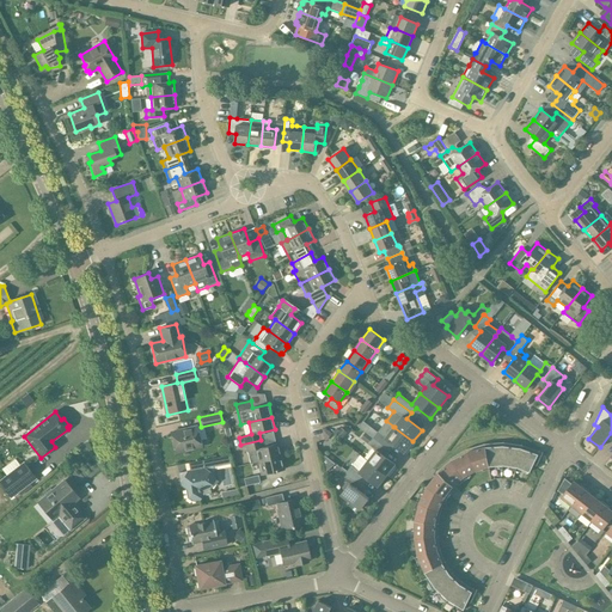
[(386,421),(378,432),(373,438),(385,447),(390,441),(404,452),(412,441),(393,427),(395,427),(386,421)]
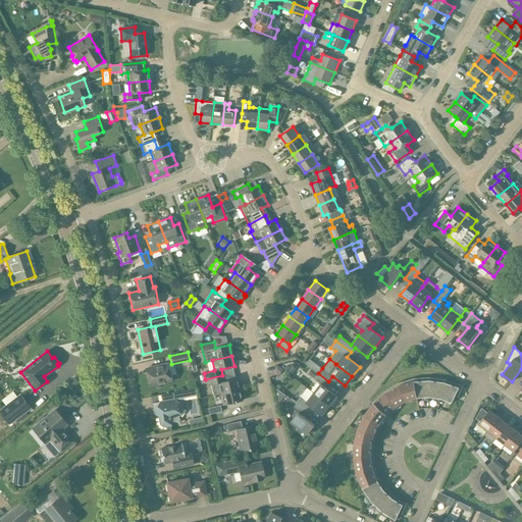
[(171,381),(167,364),(146,368),(150,386),(171,381)]
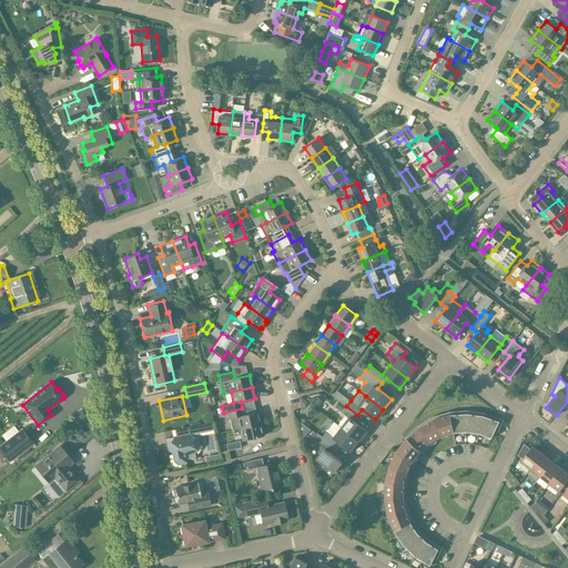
[(348,417),(341,427),(358,442),(359,440),(362,442),(367,434),(365,432),(366,430),(353,421),(357,415),(346,406),(342,412),(348,417)]
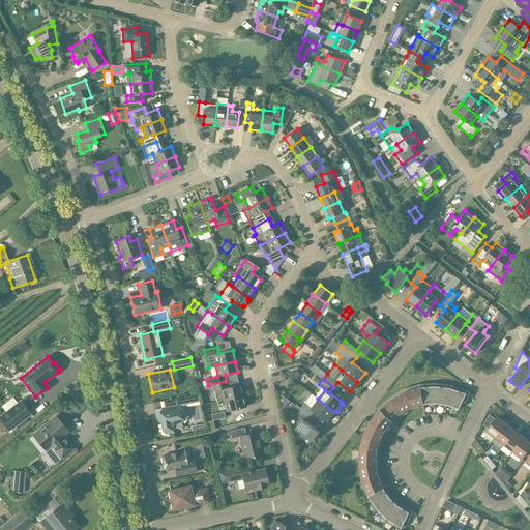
[(241,384),(227,387),(226,381),(208,385),(209,387),(212,386),(216,402),(224,400),(243,395),(241,384)]
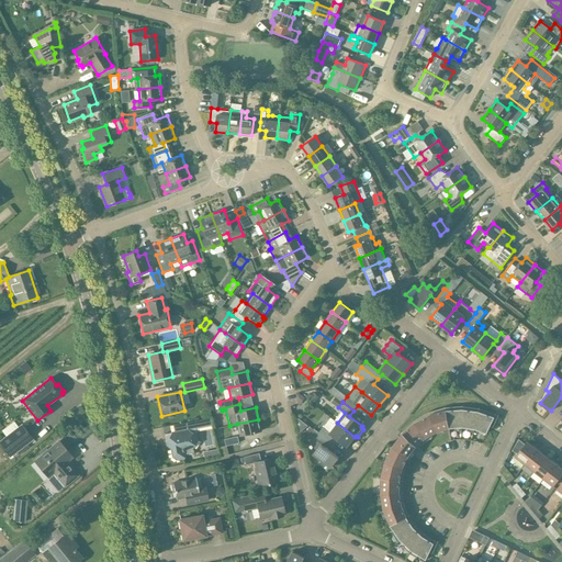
[(426,560),(428,555),(434,543),(423,537),(414,527),(406,517),(402,505),(398,493),(400,480),(402,468),(407,456),(416,446),(425,438),(437,431),(449,428),(461,427),(474,428),(486,433),(494,417),(479,411),(462,408),(446,411),(429,415),(415,423),(403,434),(392,447),(385,461),(381,478),(381,494),(384,510),(390,526),(400,539),(412,551),(426,560)]
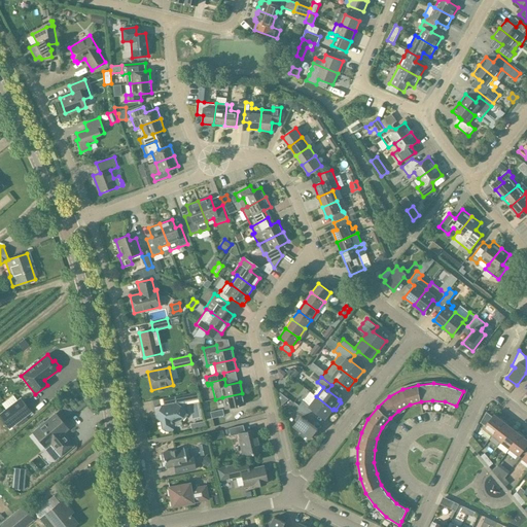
[(299,406),(299,407),(309,414),(313,409),(325,419),(332,410),(316,396),(310,391),(299,406)]
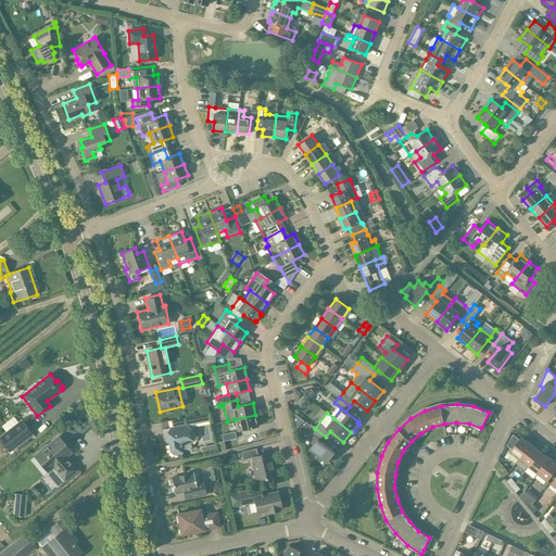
[(189,437),(196,436),(193,425),(210,421),(207,414),(171,420),(173,428),(162,429),(165,441),(167,441),(169,453),(174,455),(181,454),(184,451),(184,450),(191,447),(189,437)]
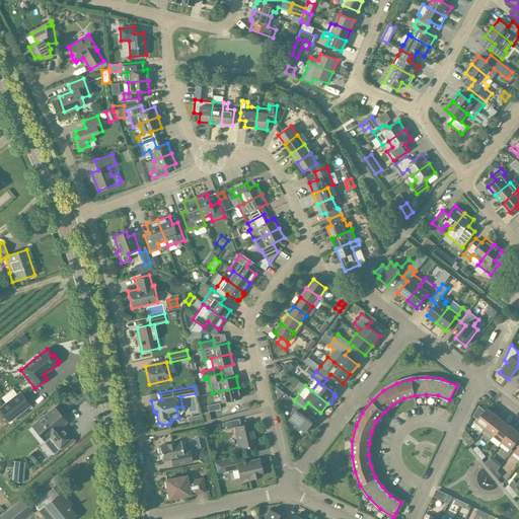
[(238,387),(219,391),(221,402),(241,397),(238,387)]
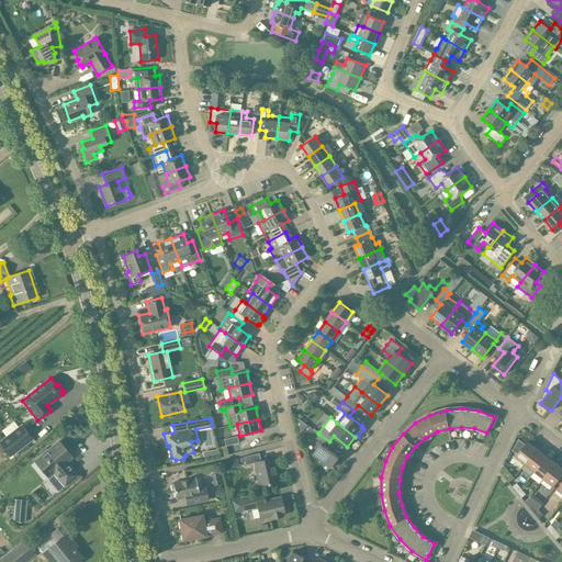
[(0,441),(0,444),(10,457),(32,440),(22,426),(0,441)]
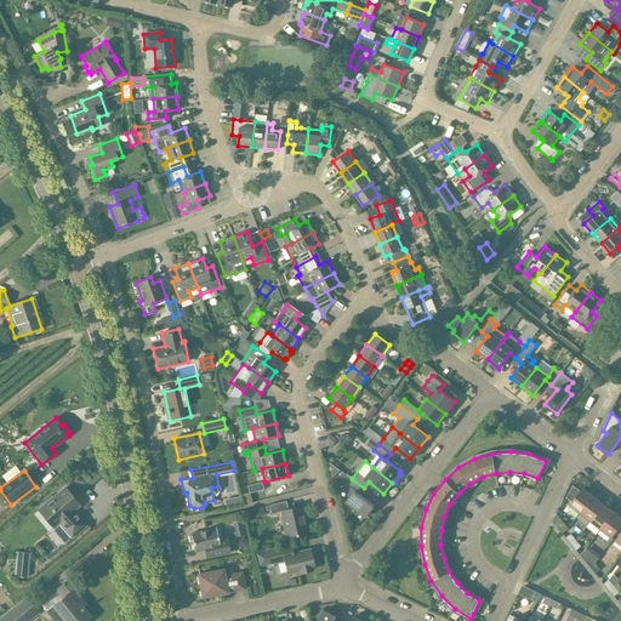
[(364,488),(352,479),(347,485),(352,489),(347,495),(351,497),(346,502),(365,517),(374,506),(359,494),(364,488)]
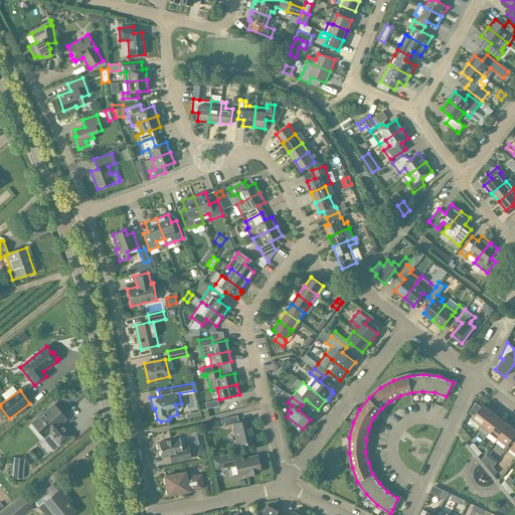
[(217,399),(205,402),(206,408),(218,406),(217,399)]
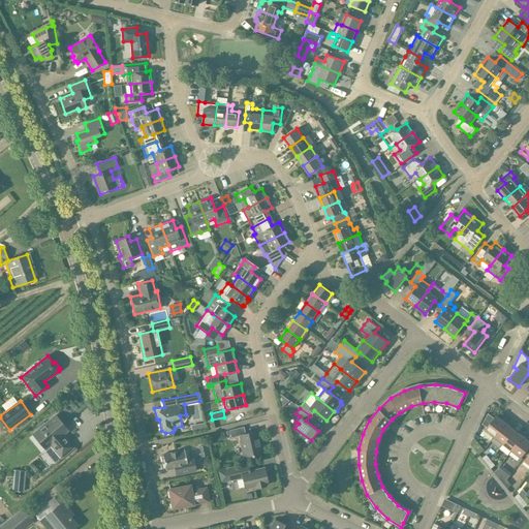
[(483,424),(485,425),(487,427),(486,429),(494,436),(505,423),(496,415),(494,417),(488,413),(483,424)]
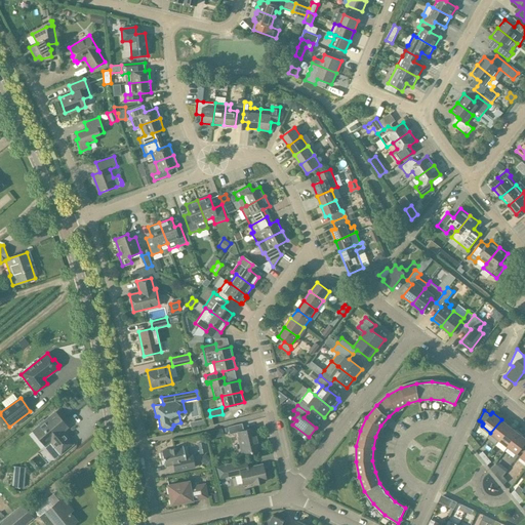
[(33,431),(45,445),(50,441),(61,454),(73,444),(63,432),(67,428),(54,412),(33,431)]
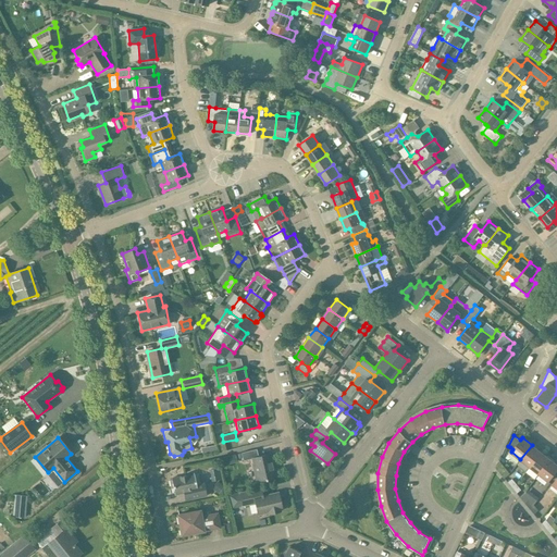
[(532,445),(520,459),(530,467),(541,452),(532,445)]
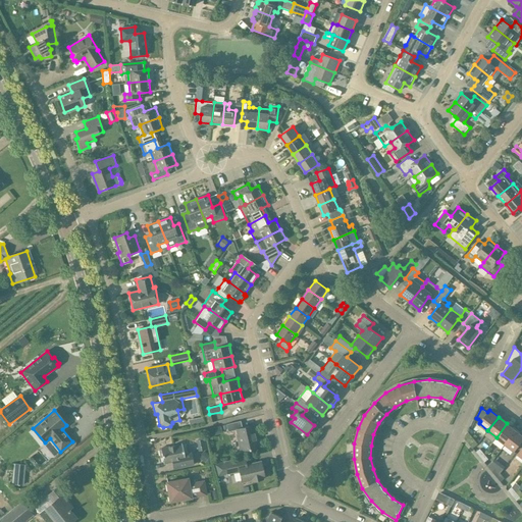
[(226,424),(227,429),(228,432),(237,430),(242,452),(258,449),(252,425),(242,428),(240,421),(226,424)]
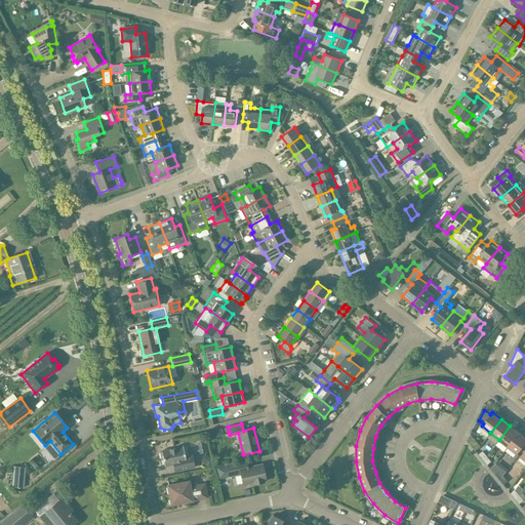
[(508,447),(519,433),(510,426),(499,440),(508,447)]
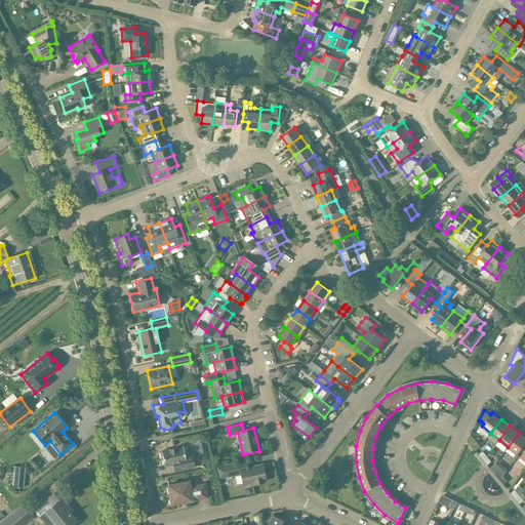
[(524,437),(519,433),(508,447),(517,453),(524,443),(524,437)]
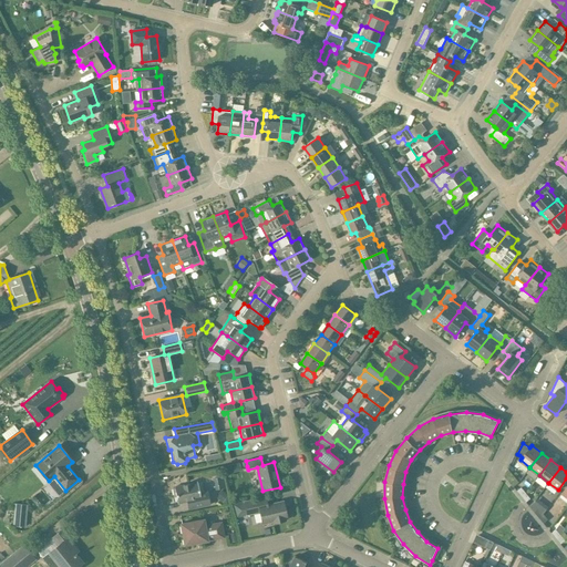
[(507,468),(504,475),(505,476),(509,482),(514,486),(518,482),(507,468)]
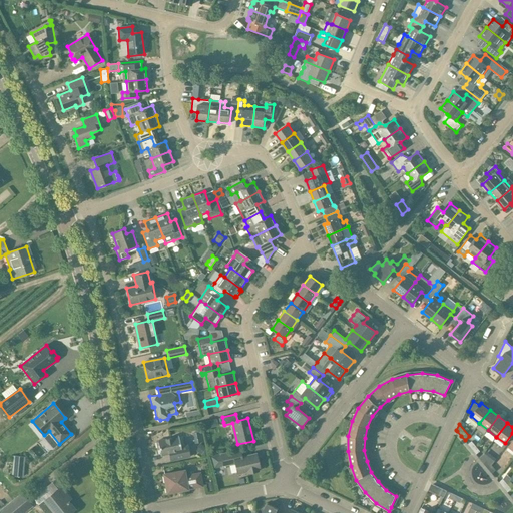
[(161,456),(169,454),(170,461),(189,457),(188,450),(181,451),(178,437),(157,441),(161,456)]
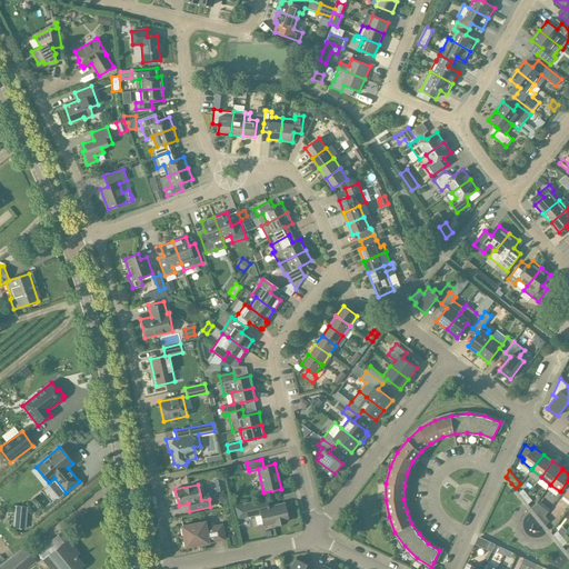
[(523,498),(528,495),(523,489),(519,492),(523,498)]
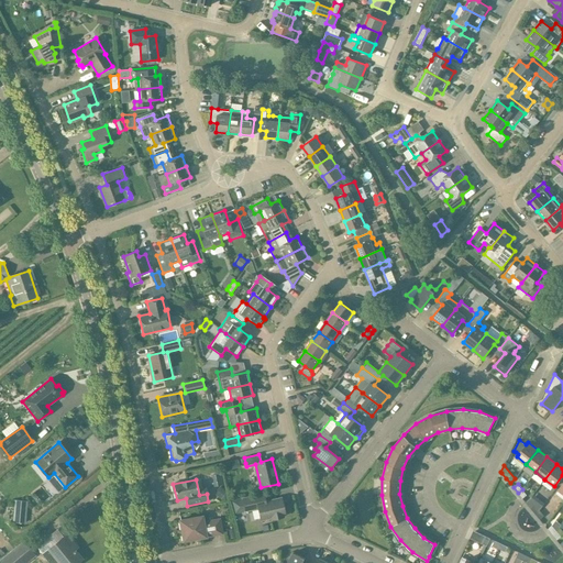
[(263,494),(231,501),(234,514),(245,510),(245,511),(257,509),(261,520),(271,518),(271,520),(284,517),(284,516),(285,515),(280,498),(265,501),(263,494)]
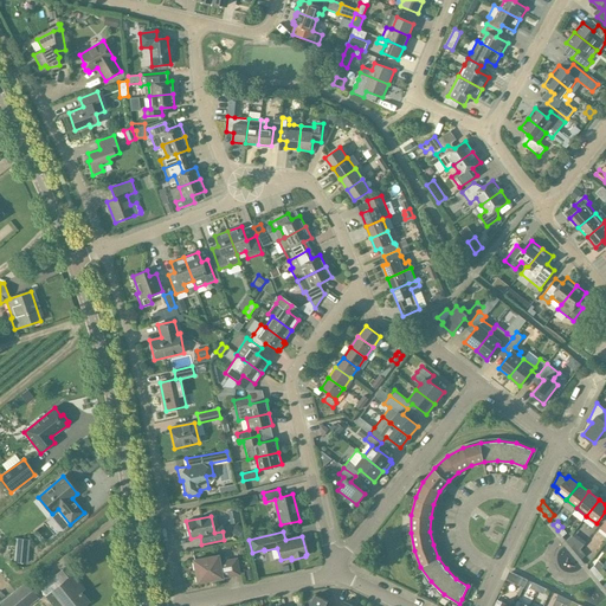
[(27,562),(28,537),(15,537),(14,562),(27,562)]
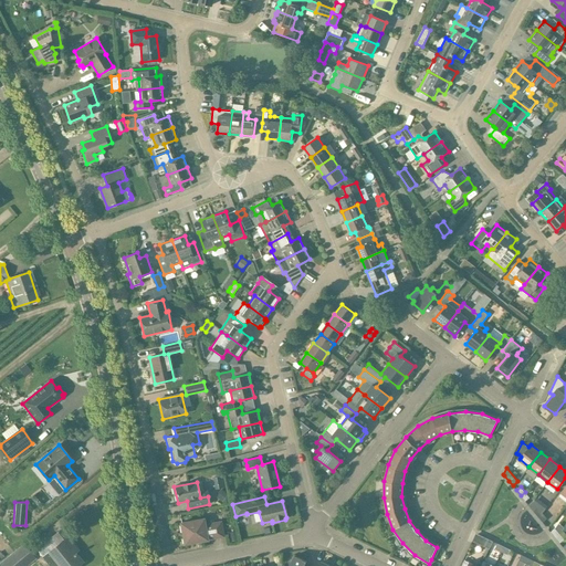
[(537,507),(533,511),(538,516),(543,513),(537,507)]
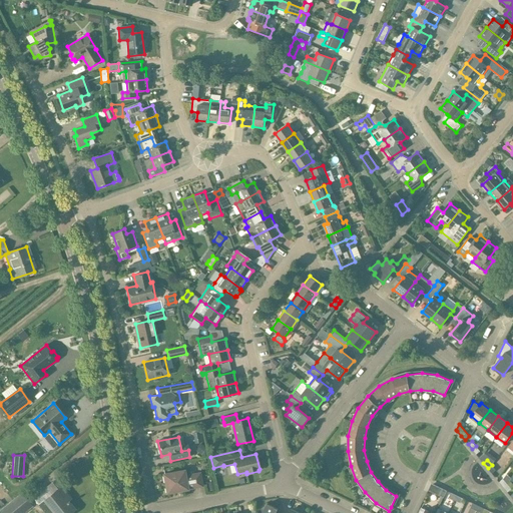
[(187,489),(201,486),(199,474),(185,476),(184,471),(163,475),(167,493),(187,489)]
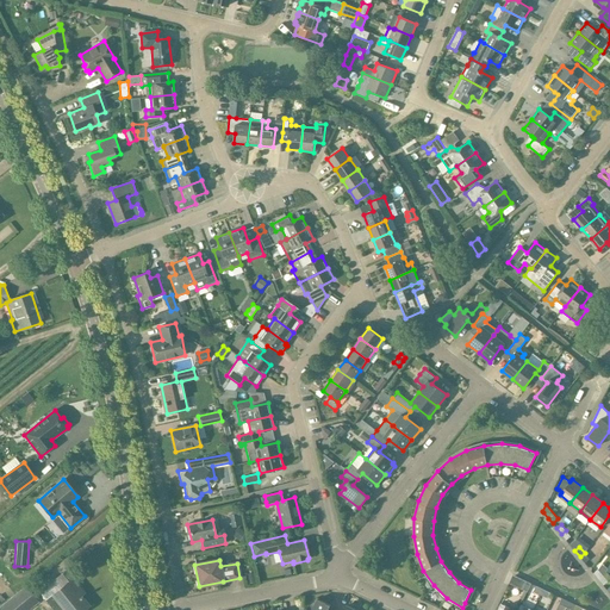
[(598,570),(593,573),(598,579),(603,576),(598,570)]
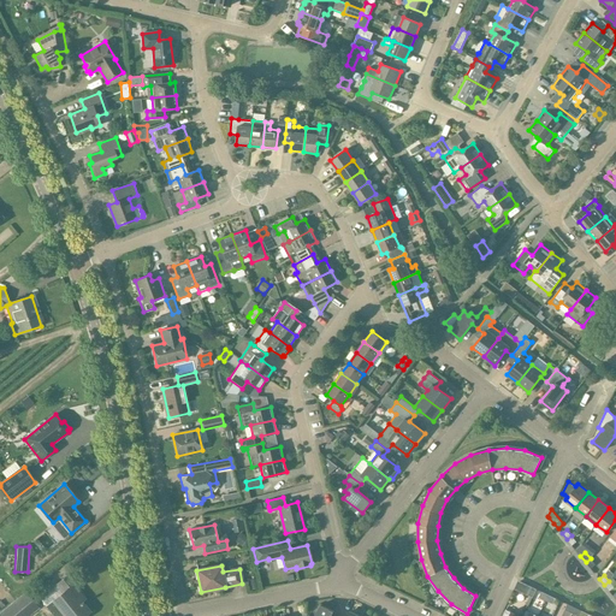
[(54,615),(84,615),(90,611),(84,603),(80,597),(83,594),(67,576),(57,585),(63,593),(47,606),(54,615)]
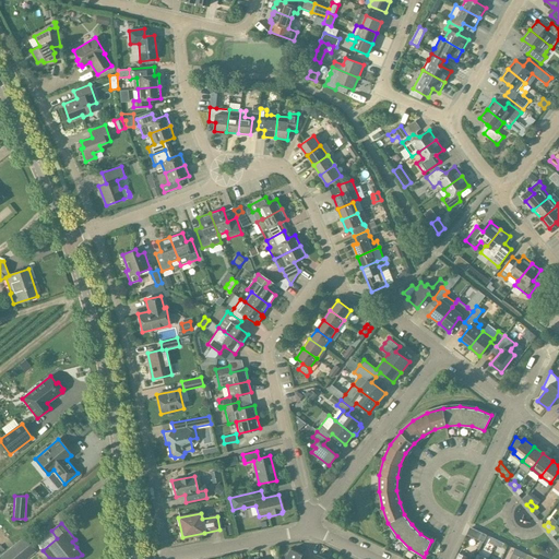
[(226,526),(227,535),(235,534),(233,524),(226,526)]
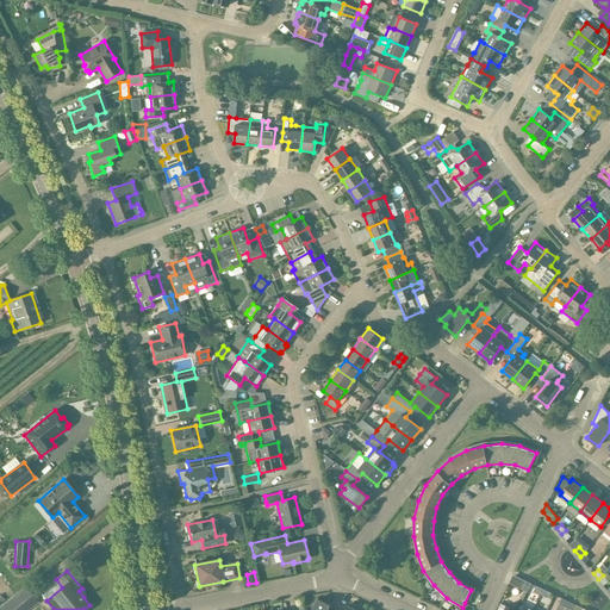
[(528,591),(531,583),(515,576),(511,584),(528,591)]
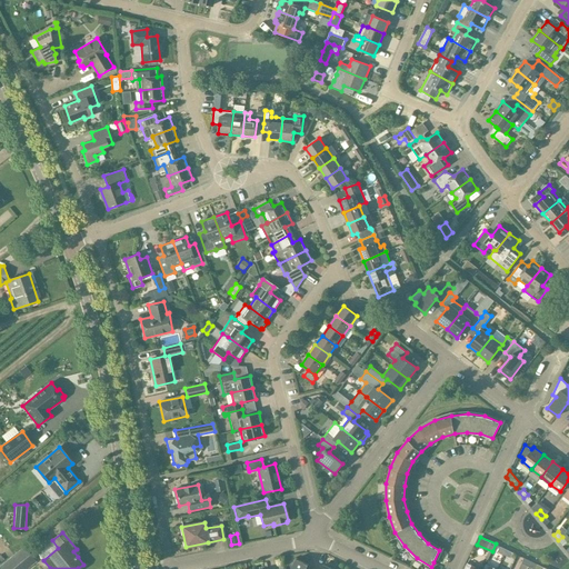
[(0,567),(1,568),(27,568),(37,561),(25,546),(0,565),(0,567)]
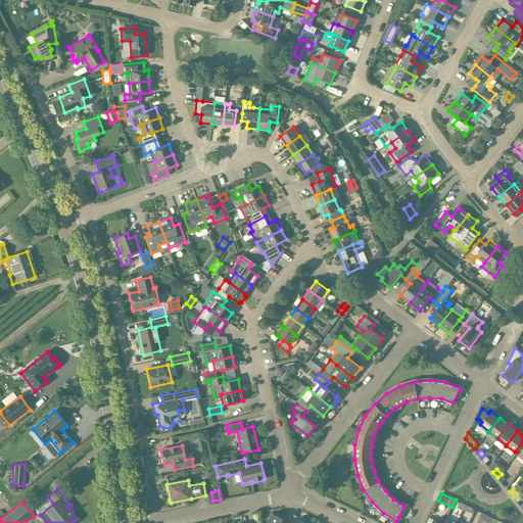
[(281,522),(283,519),(272,514),(268,522),(281,522)]
